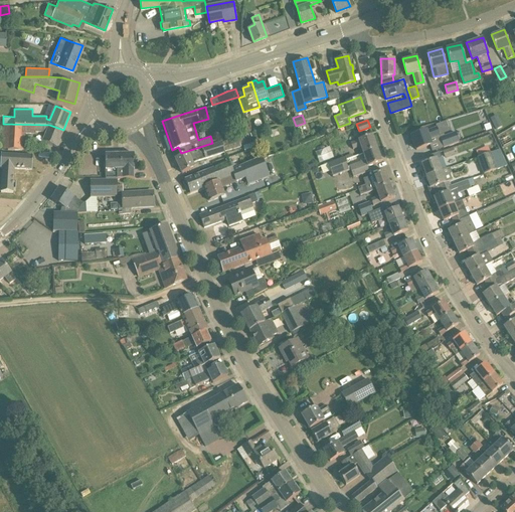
[(3,124),(2,136),(4,136),(4,142),(8,142),(8,148),(13,148),(26,148),(26,147),(27,138),(24,138),(24,131),(35,132),(35,130),(47,131),(42,140),(57,146),(63,130),(49,125),(3,124)]
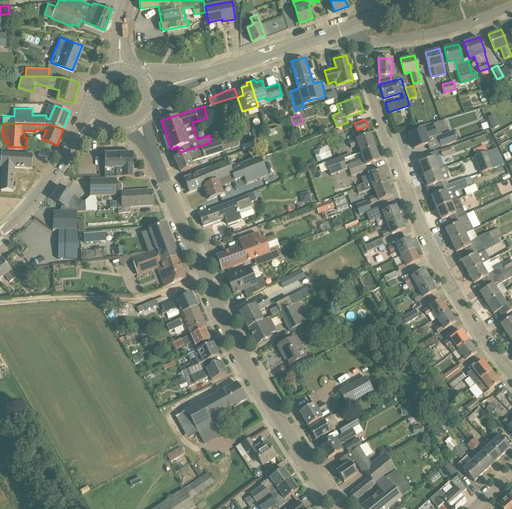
[(427,136),(437,133),(434,124),(409,134),(414,147),(429,142),(427,136)]
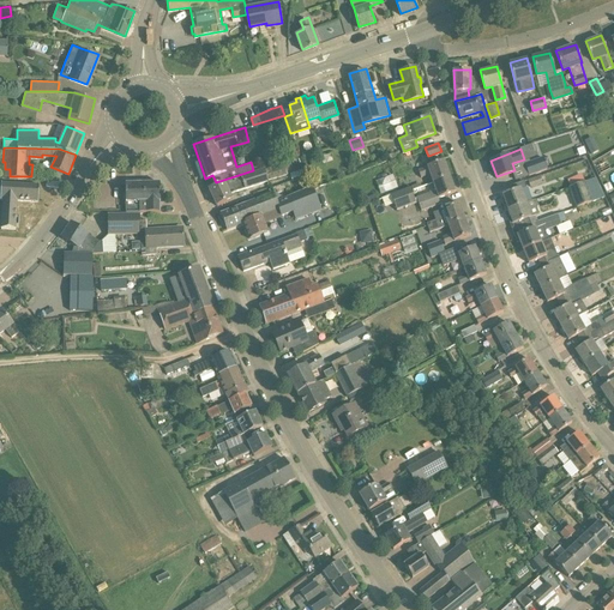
[(444,159),(419,168),(421,175),(431,173),(433,181),(450,174),(444,159)]
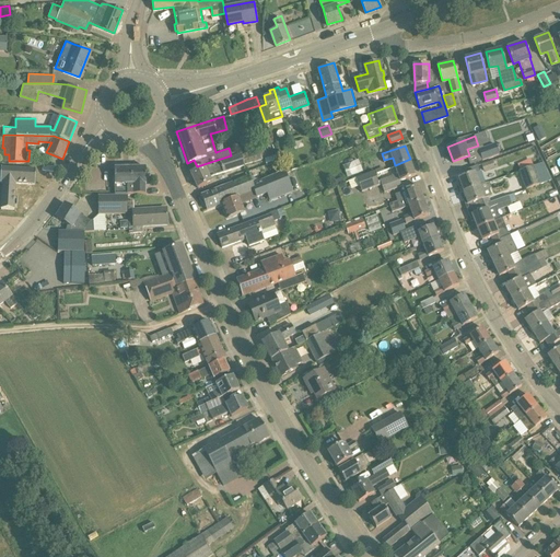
[(491,155),(488,147),(475,151),(478,160),(491,155)]
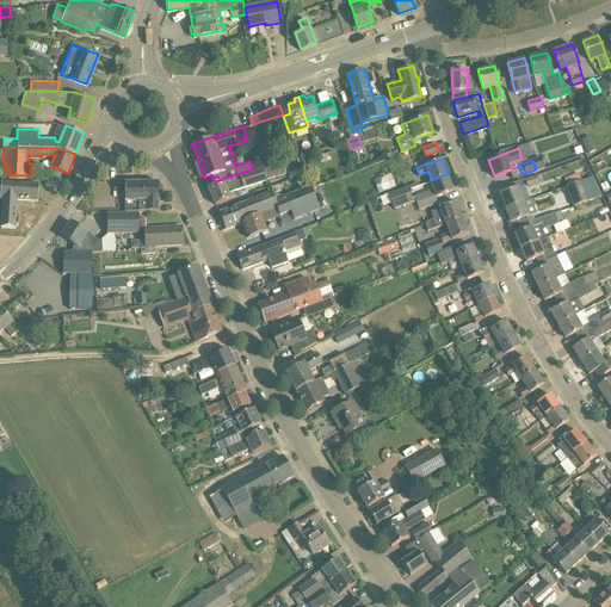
[(264,166),(252,169),(222,179),(208,186),(216,203),(232,197),(229,191),(267,178),(267,177),(287,172),(283,161),(264,166)]
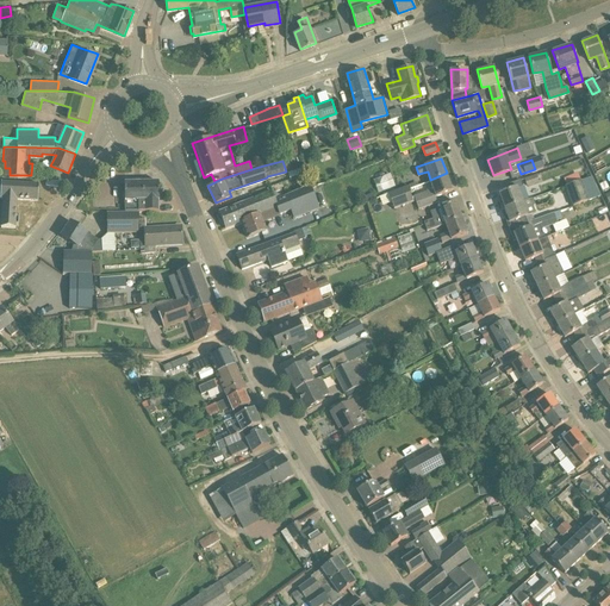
[(291,177),(303,174),(300,167),(288,170),(291,177)]
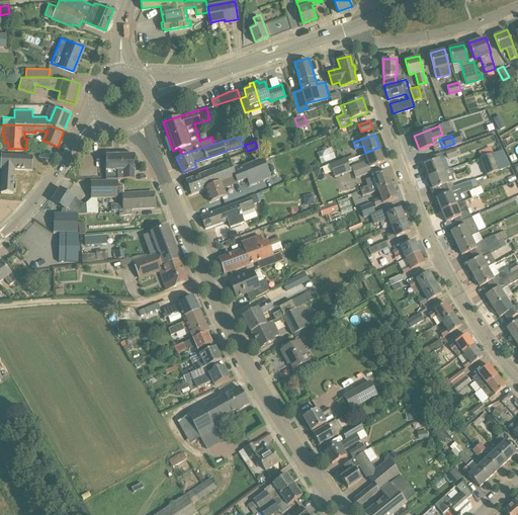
[(336,157),(331,146),(318,151),(322,162),(336,157)]
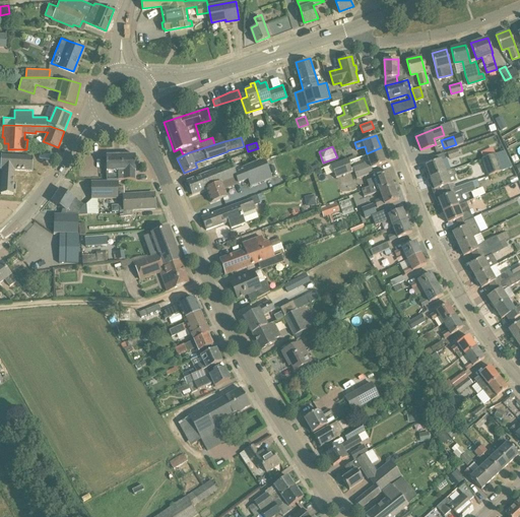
[(381,147),(367,153),(369,159),(362,163),(352,166),(356,177),(369,173),(367,169),(386,162),(381,147)]
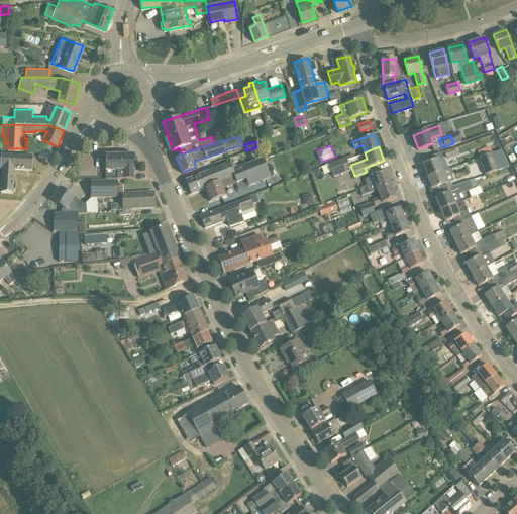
[(454,146),(444,149),(446,157),(456,152),(454,146)]
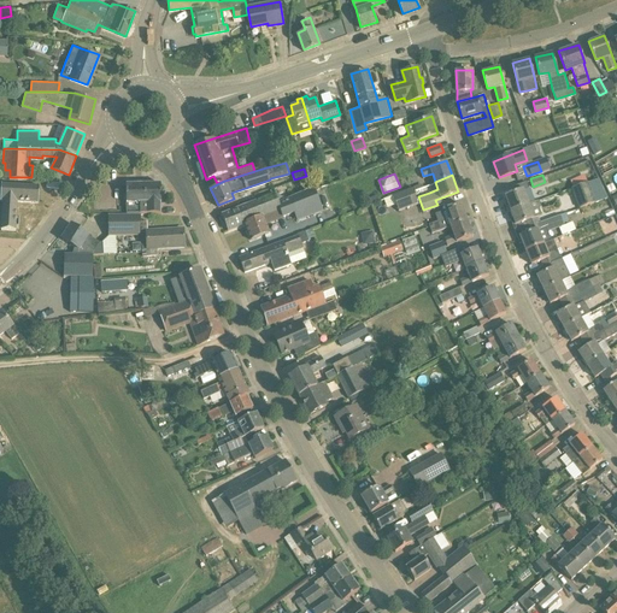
[(598,176),(571,187),(579,207),(607,195),(598,176)]
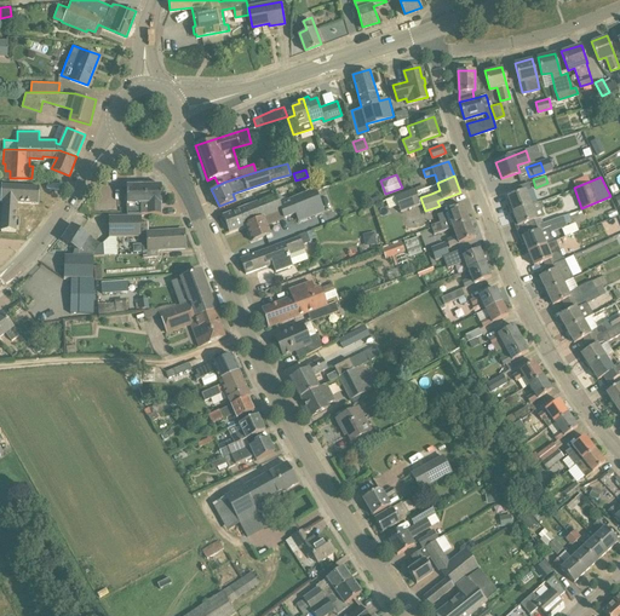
[(0,225),(11,226),(11,223),(18,223),(18,224),(19,225),(21,225),(22,225),(23,225),(24,225),(24,224),(26,224),(26,223),(27,222),(27,220),(27,219),(26,219),(26,218),(24,217),(23,217),(22,217),(21,217),(19,217),(18,218),(18,219),(11,219),(12,200),(36,201),(36,184),(0,182),(0,225)]
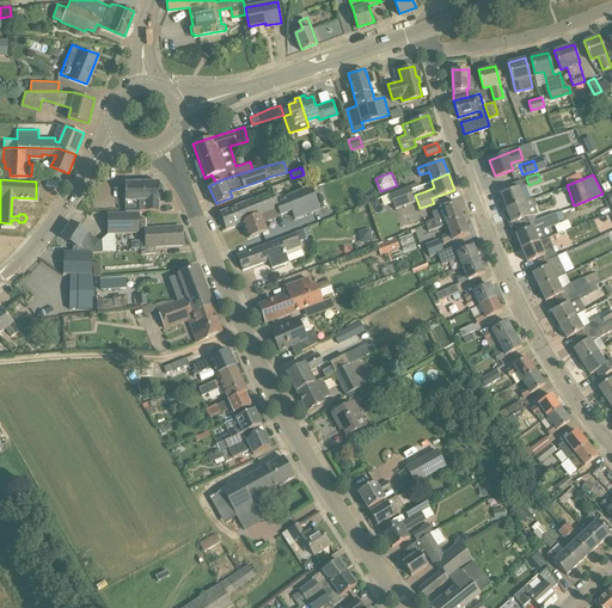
[(519,186),(522,185),(520,179),(509,184),(510,190),(501,194),(506,207),(524,201),(519,186)]
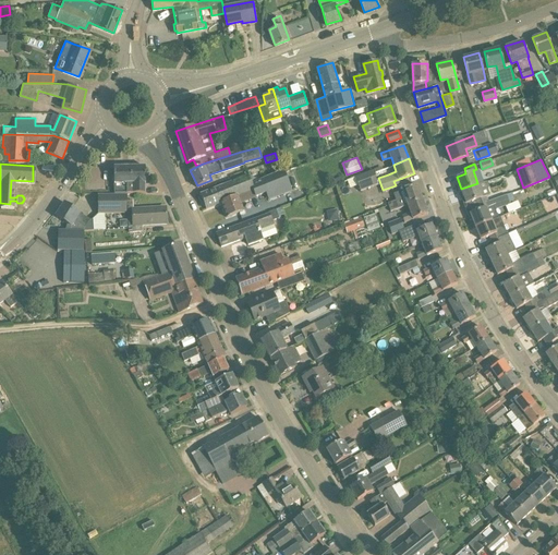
[(145,165),(129,165),(114,166),(116,192),(146,192),(145,165)]
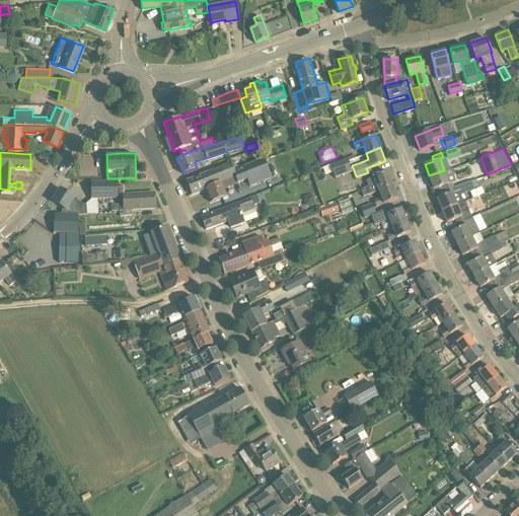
[(255,159),(233,167),(237,175),(206,188),(211,200),(226,195),(223,187),(238,181),(238,180),(248,176),(250,183),(271,174),(268,168),(263,156),(255,159)]
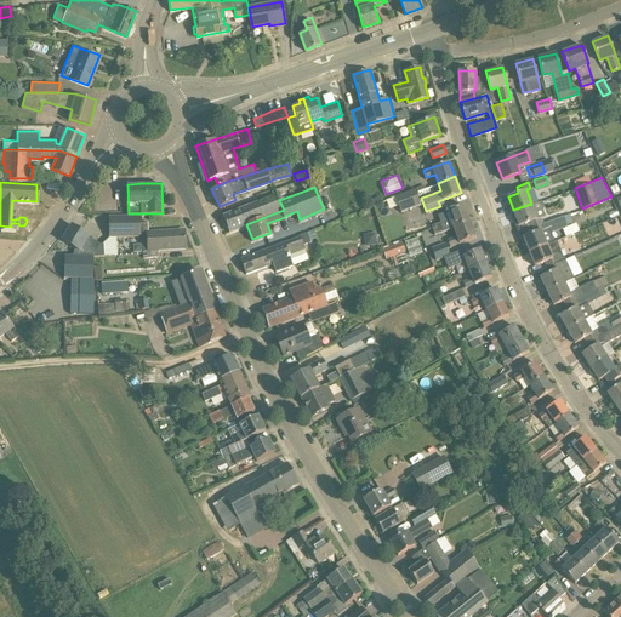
[(415,188),(396,195),(400,211),(420,203),(415,188)]
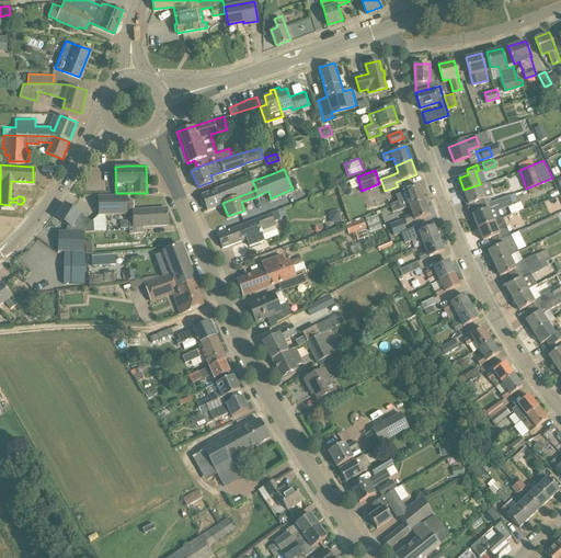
[(256,190),(252,181),(250,175),(233,182),(233,183),(224,188),(224,185),(202,194),(207,208),(222,203),(256,190)]
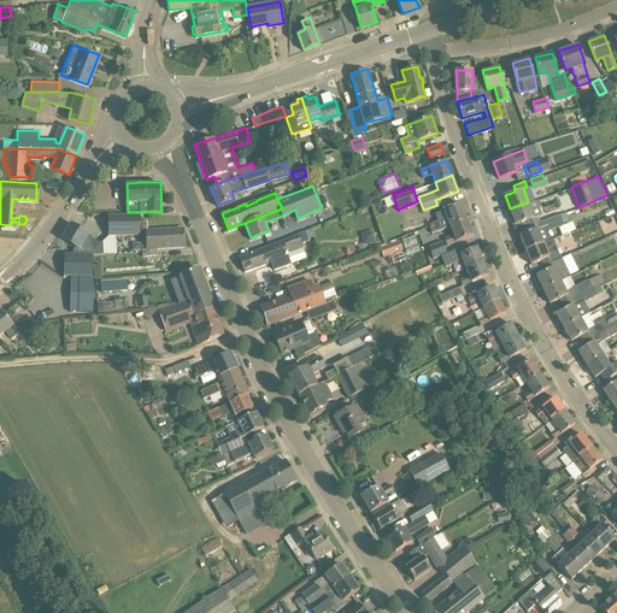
[(536,199),(528,202),(510,208),(516,223),(526,219),(527,224),(539,220),(536,214),(541,213),(536,199)]
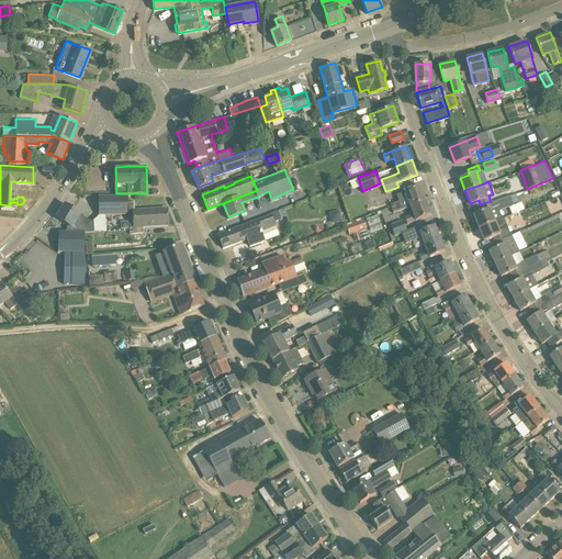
[(420,185),(397,193),(400,200),(391,203),(393,211),(411,204),(411,205),(426,199),(420,185)]
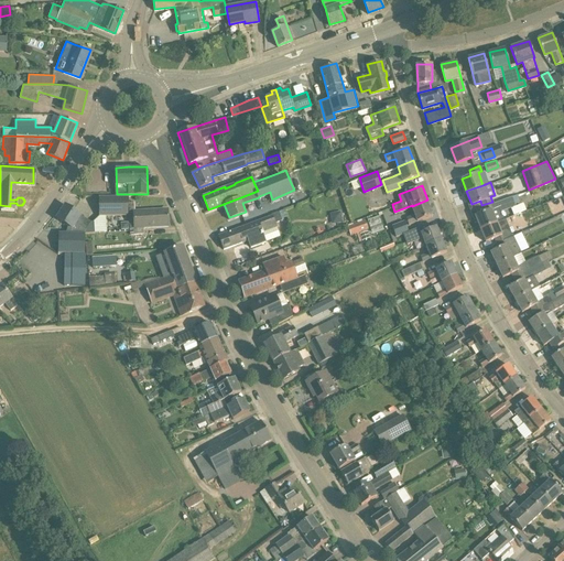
[(501,211),(516,205),(514,202),(520,201),(517,193),(512,195),(492,202),(481,205),(484,212),(475,215),(480,227),(497,220),(505,217),(501,211)]
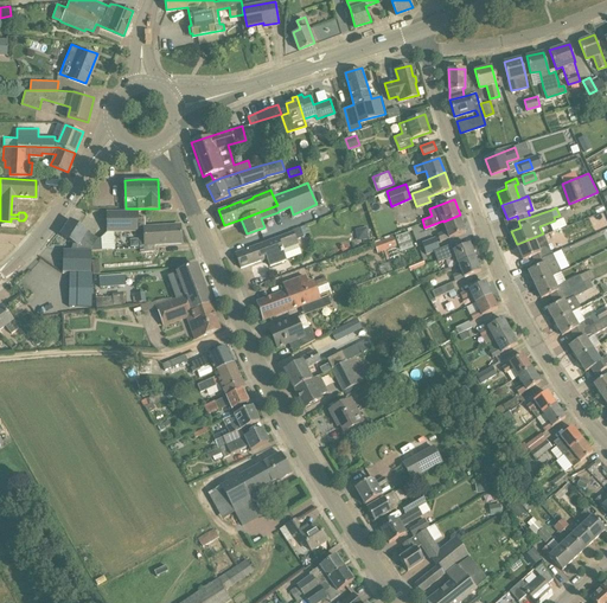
[(136,211),(108,210),(108,229),(136,229),(136,211)]
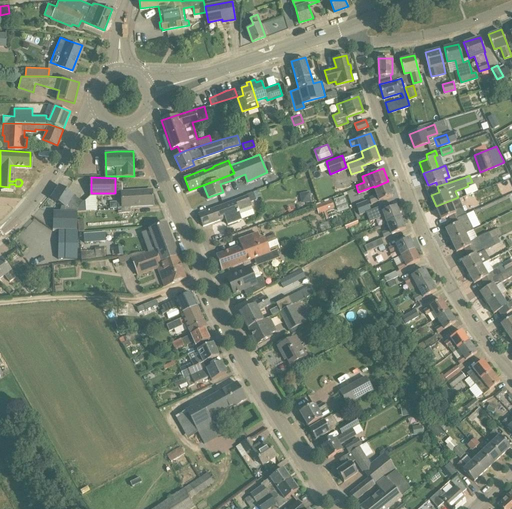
[(374,187),(376,193),(369,196),(372,202),(392,195),(388,181),(374,187)]
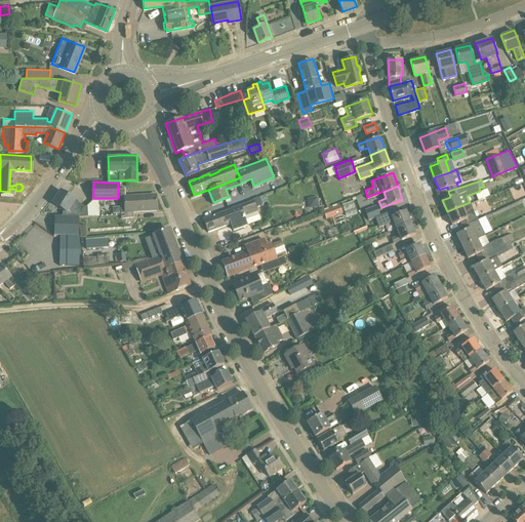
[(156,194),(125,195),(125,187),(120,187),(122,216),(134,216),(134,210),(157,208),(156,194)]
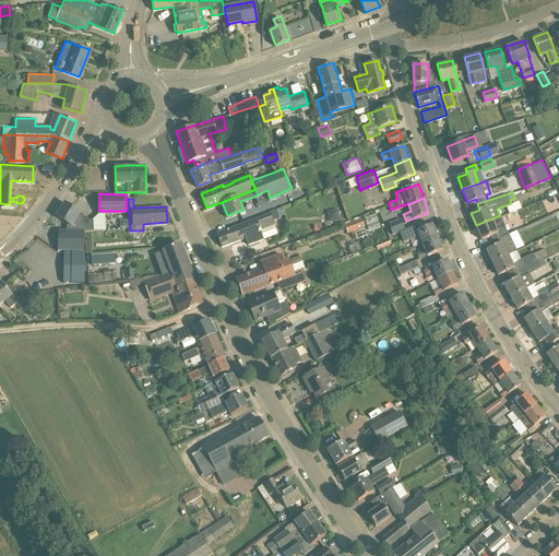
[(90,219),(64,202),(57,215),(71,225),(75,220),(84,226),(85,225),(84,229),(94,228),(93,217),(90,219)]
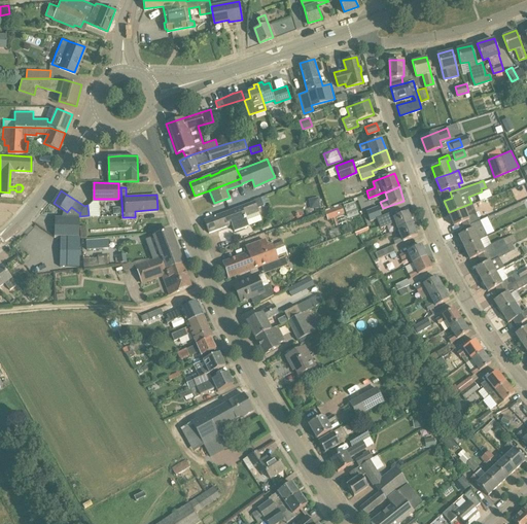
[(309,206),(320,205),(319,195),(309,196),(309,206)]
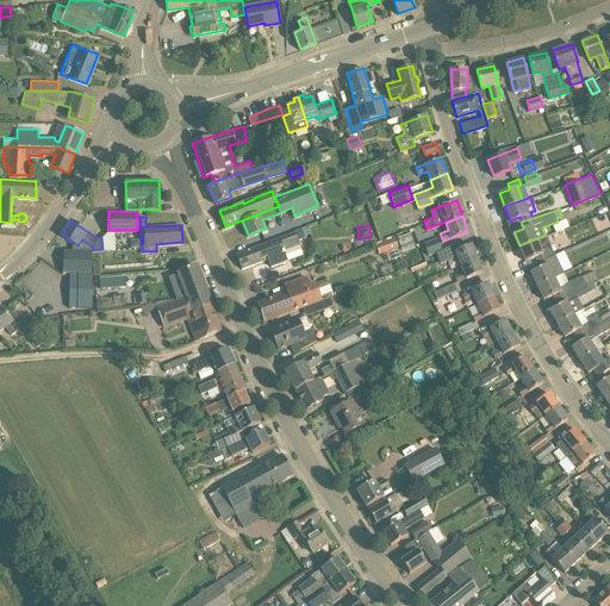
[(551,245),(542,249),(537,238),(520,245),(526,260),(535,256),(537,261),(548,256),(553,255),(556,254),(555,252),(577,244),(603,232),(601,225),(596,227),(595,226),(574,236),(573,235),(551,244),(551,245)]
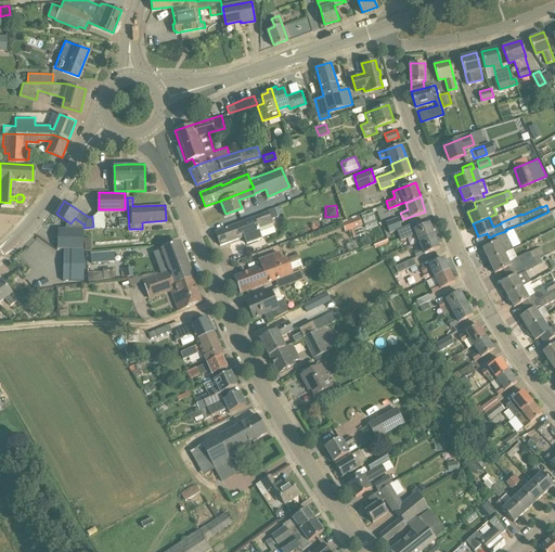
[(273,222),(271,217),(278,215),(274,206),(267,208),(268,212),(216,230),(220,244),(244,234),(247,242),(260,236),(257,228),(273,222)]
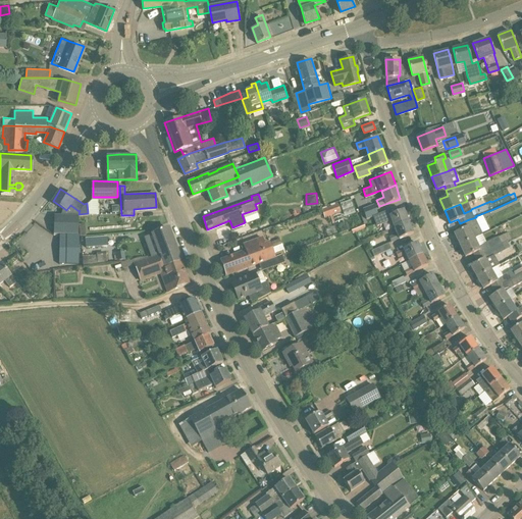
[(342,210),(337,201),(321,207),(324,216),(342,210)]
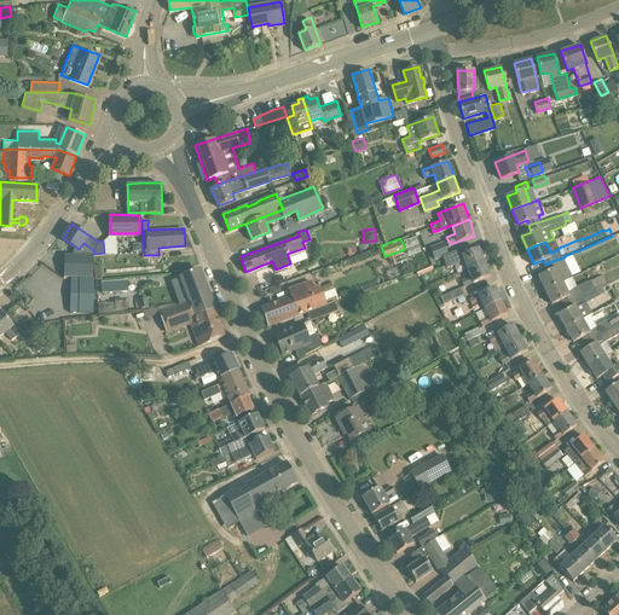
[(444,241),(431,245),(435,257),(449,253),(444,241)]
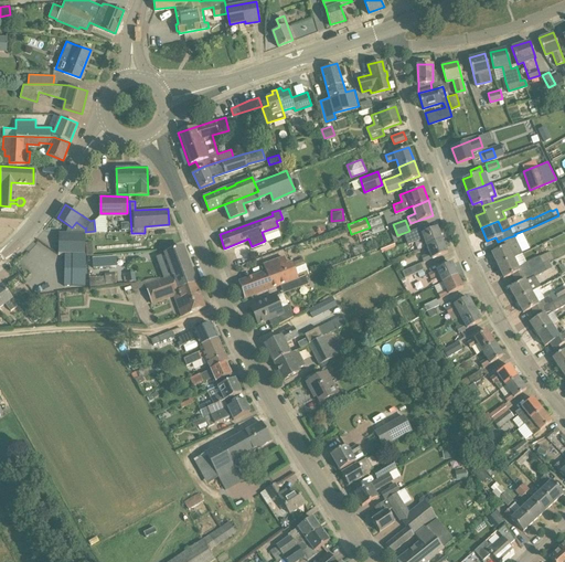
[(403,233),(407,244),(415,241),(423,237),(426,245),(441,239),(437,225),(422,232),(419,226),(409,231),(403,233)]
